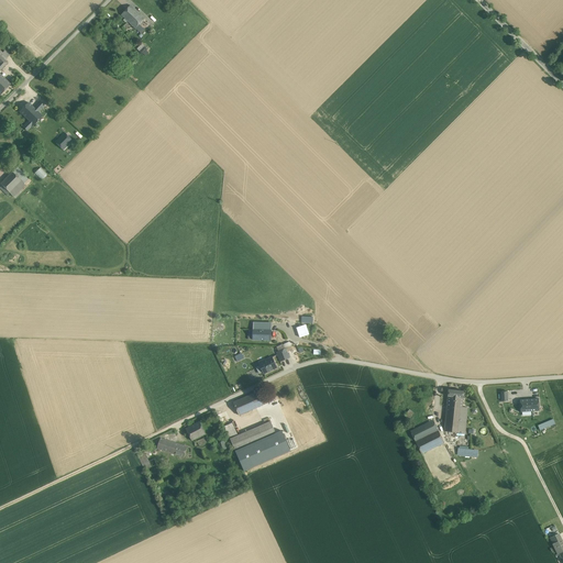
[(145,19),(131,6),(121,15),(135,29),(140,24),(145,19)]
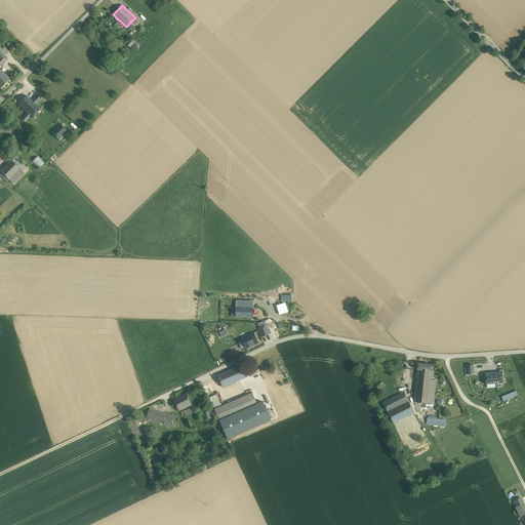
[(135,28),(130,23),(126,27),(131,32),(135,28)]
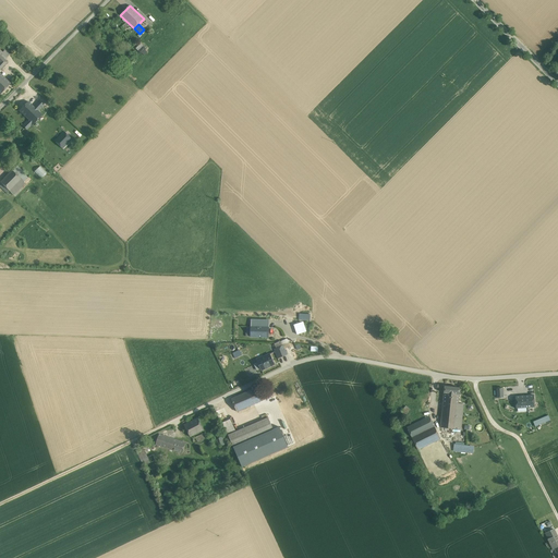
[(0,94),(10,84),(0,73),(0,69),(8,62),(4,60),(0,55),(2,52),(0,50),(0,94)]
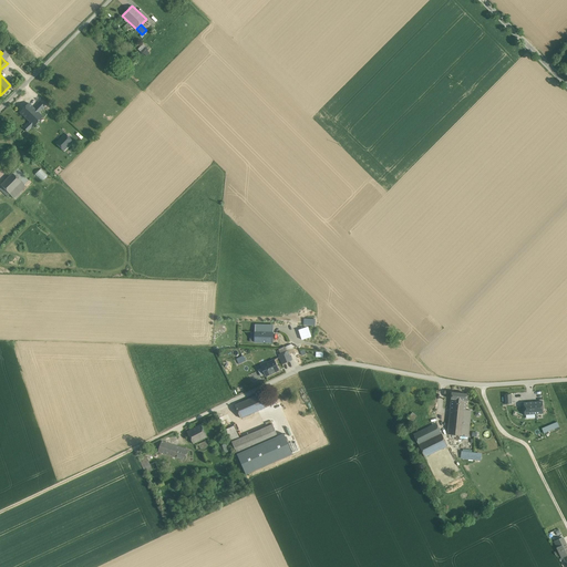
[(9,55),(4,51),(2,53),(0,55),(4,61),(9,55)]
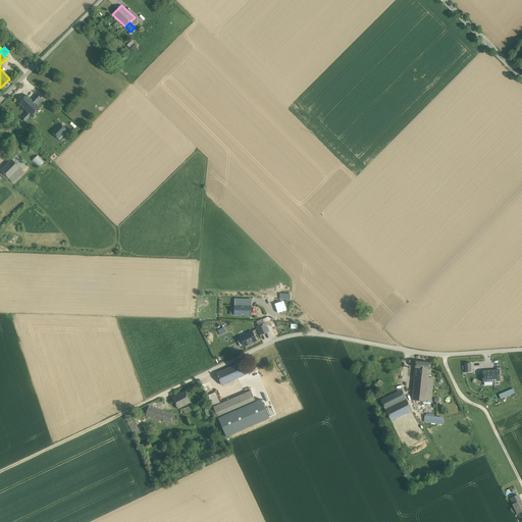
[(41,98),(37,94),(31,100),(35,104),(41,98)]
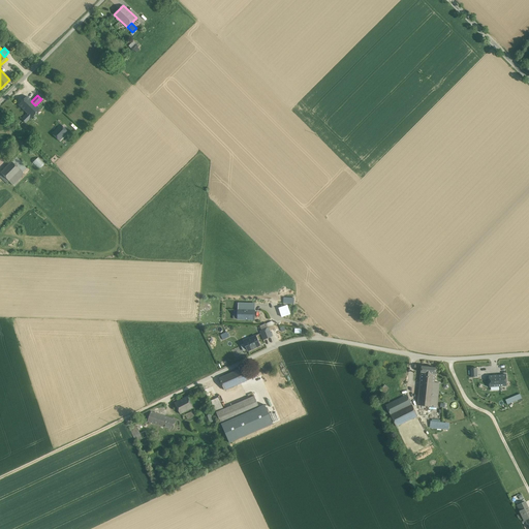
[(31,101),(26,97),(18,106),(27,115),(32,119),(40,110),(35,105),(31,101)]
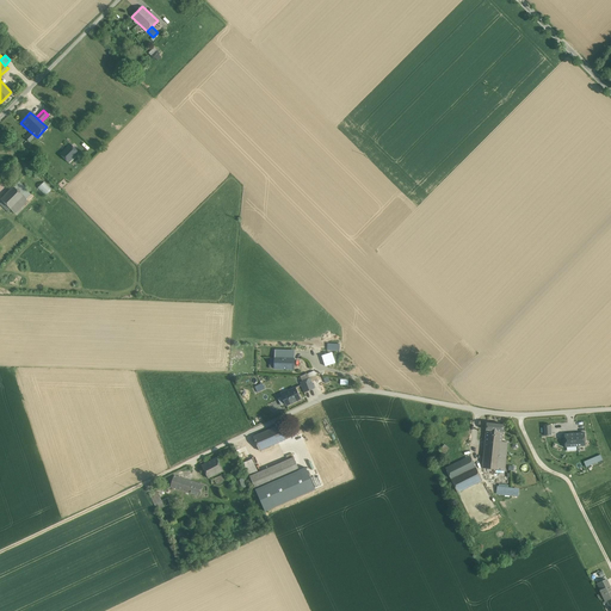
[(19,136),(16,131),(10,137),(14,141),(19,136)]
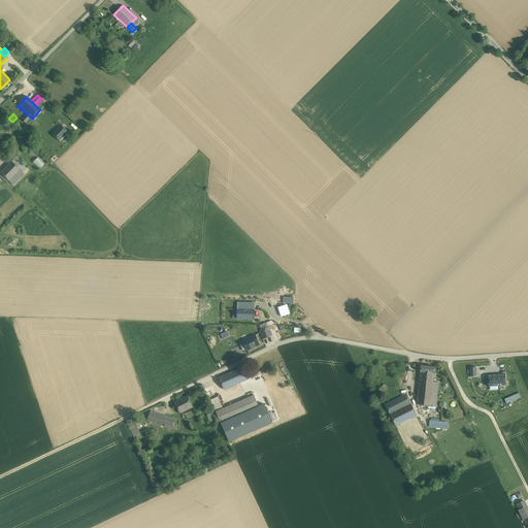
[(68,132),(61,125),(52,133),(60,140),(68,132)]
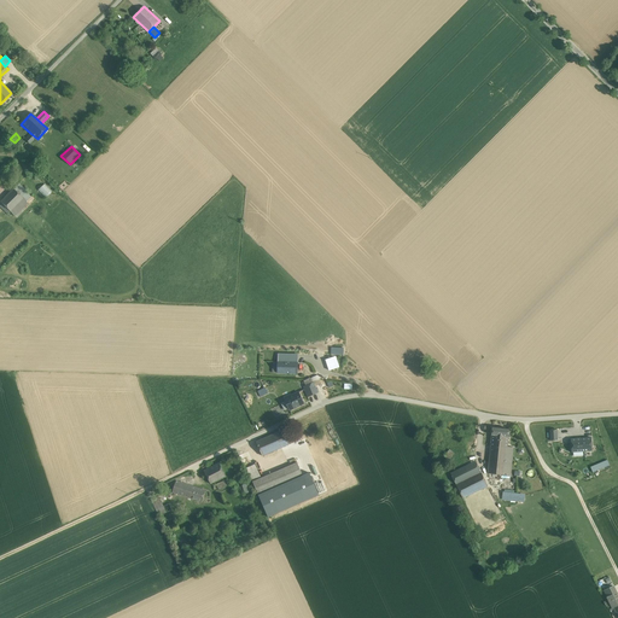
[(45,184),(38,191),(45,199),(52,192),(45,184)]
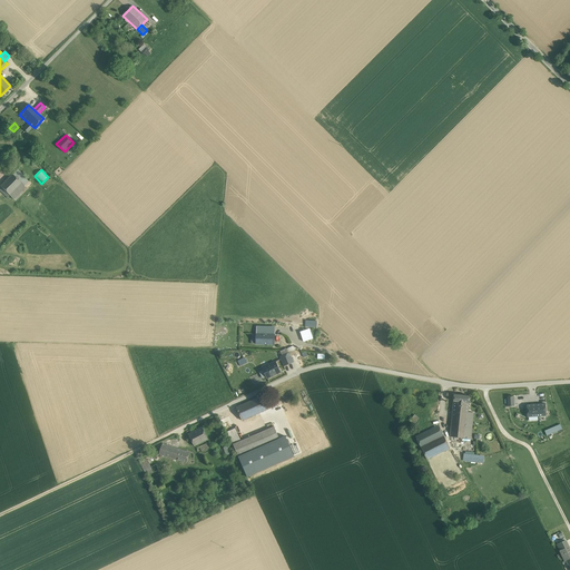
[(25,187),(11,175),(0,185),(0,186),(9,195),(12,199),(25,187)]
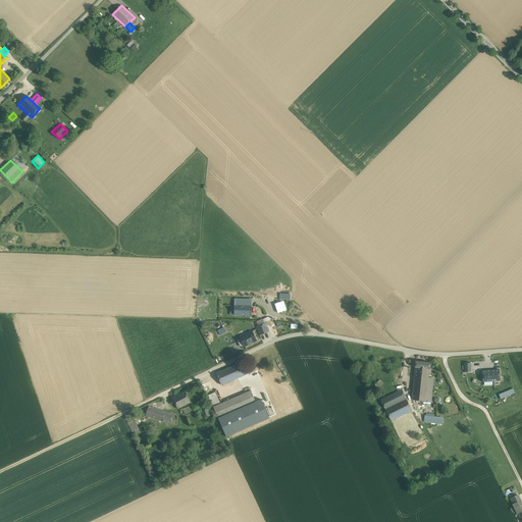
[(251,306),(236,306),(235,314),(251,315),(251,306)]
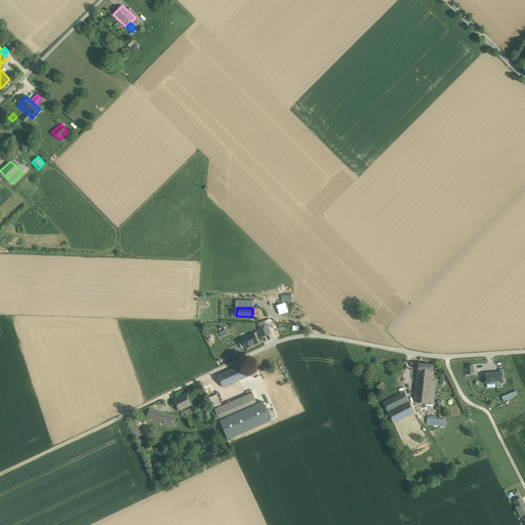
[(259,328),(257,329),(261,337),(271,334),(267,325),(265,326),(259,328)]
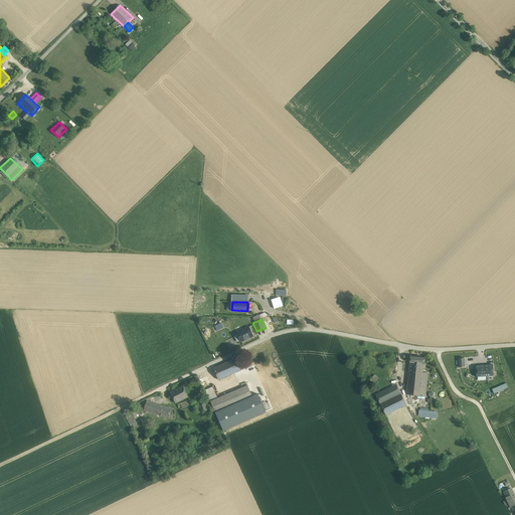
[(248,327),(237,332),(241,341),(253,336),(248,327)]
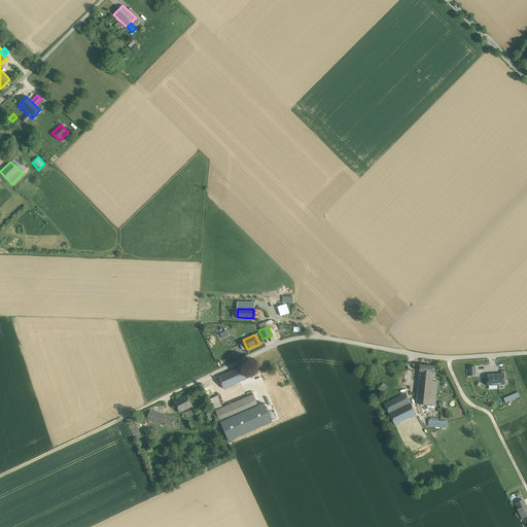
[(242,366),(232,371),(237,383),(247,379),(242,366)]
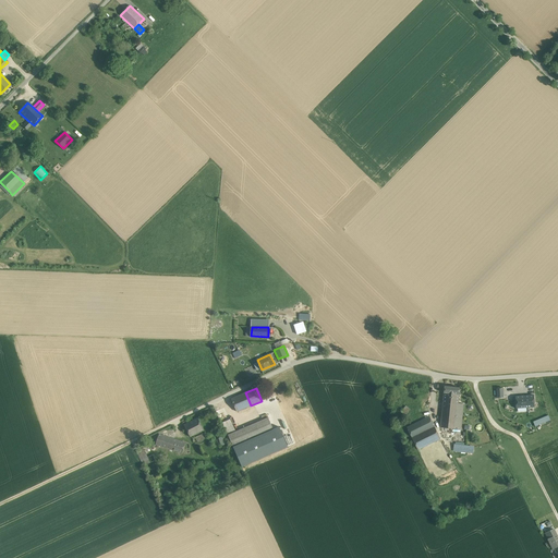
[(245,392),(231,398),(237,411),(251,405),(245,392)]
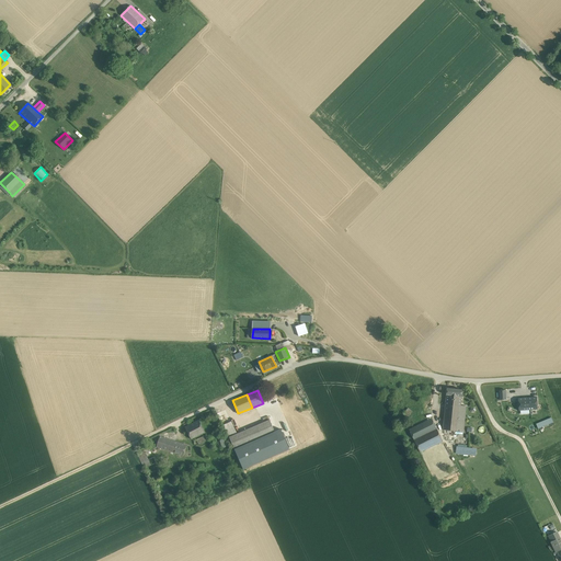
[(461,397),(446,396),(443,430),(464,432),(466,407),(460,405),(461,397)]
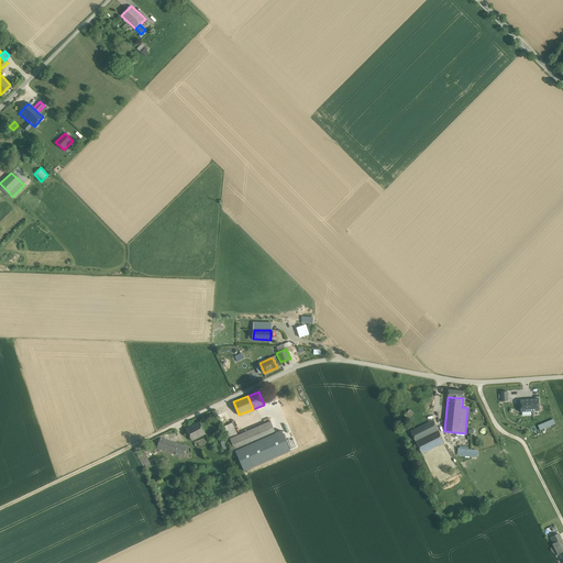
[(539,411),(539,399),(520,400),(521,412),(539,411)]
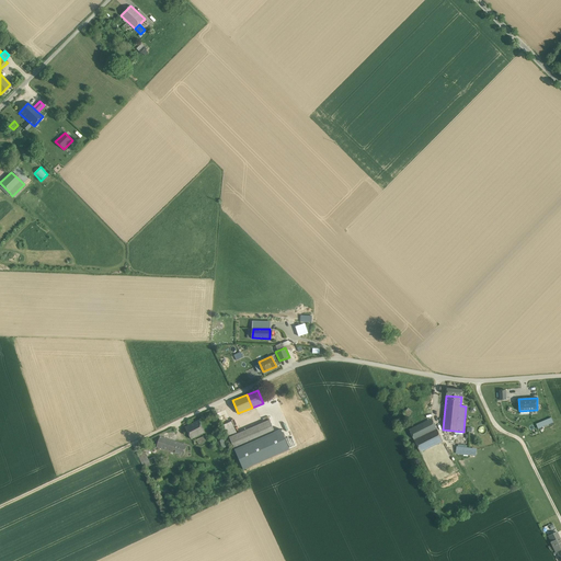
[(408,408),(403,414),(408,418),(412,412),(408,408)]
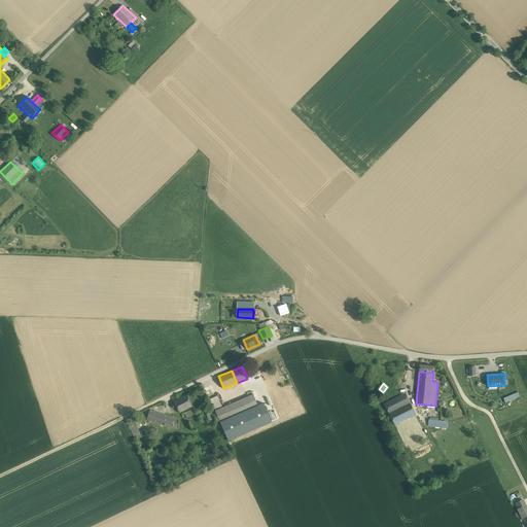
[(518,392),(503,398),(505,402),(520,396),(518,392)]
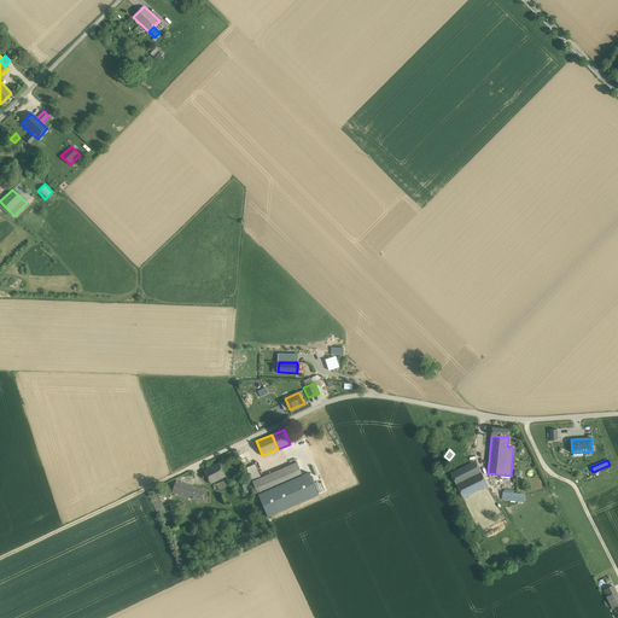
[(476,461),(452,473),(456,484),(481,472),(476,461)]
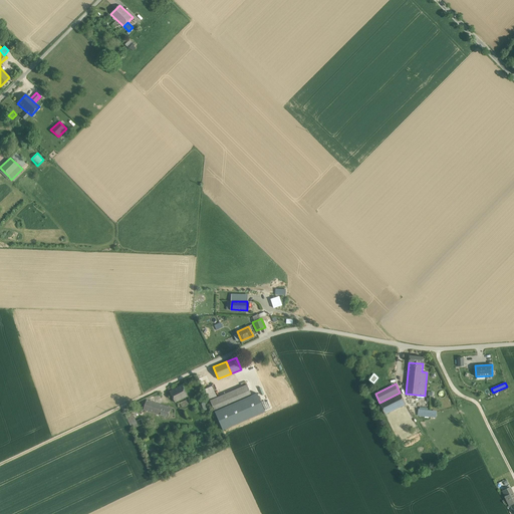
[(182,384),(170,391),(175,402),(188,396),(182,384)]
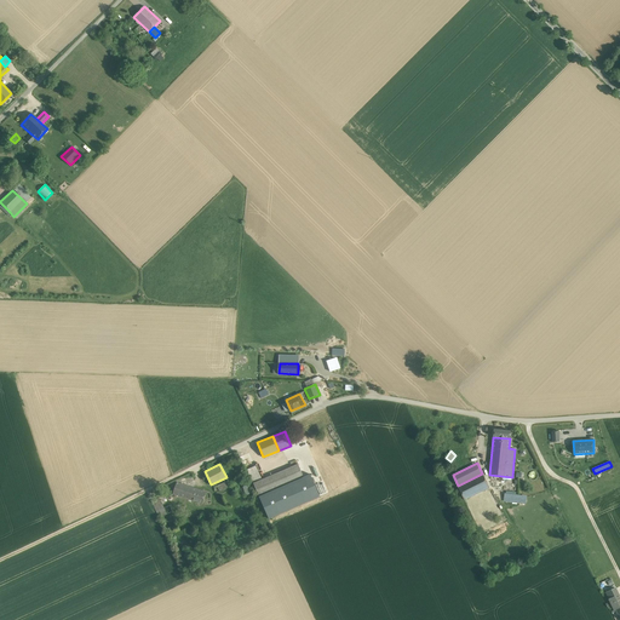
[(298,464),(271,475),(277,488),(304,477),(298,464)]
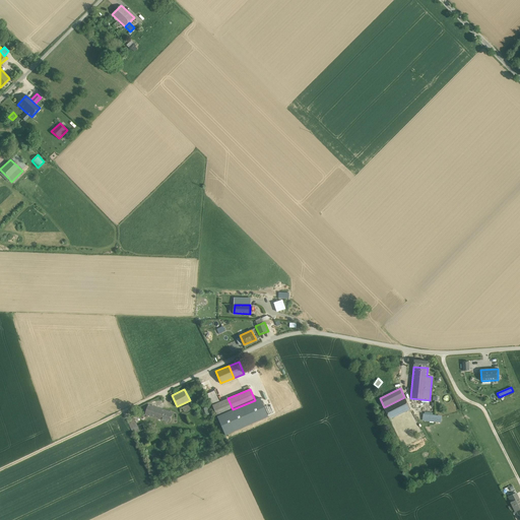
[(214,390),(207,393),(212,404),(219,401),(214,390)]
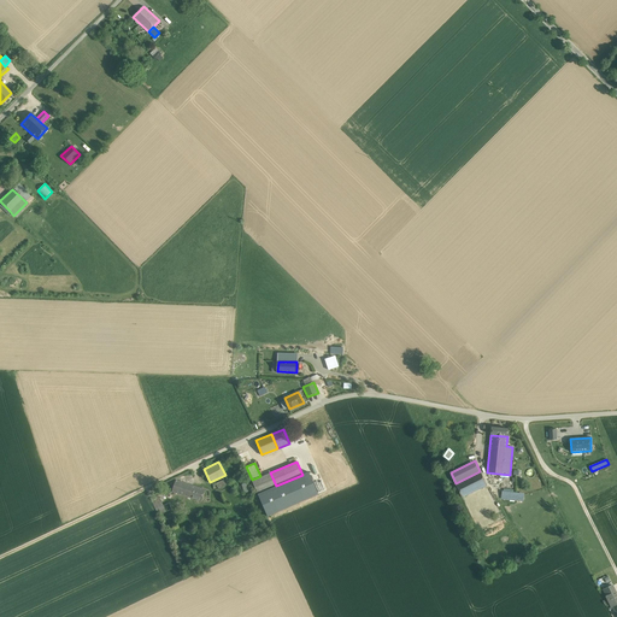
[(480,471),(456,483),(462,498),(487,486),(480,471)]
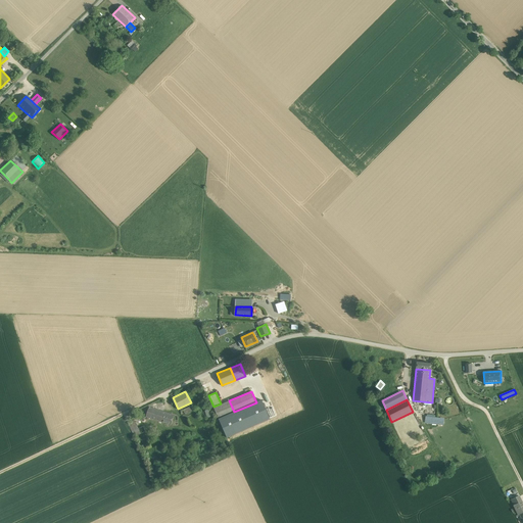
[(229,400),(214,408),(219,419),(234,412),(229,400)]
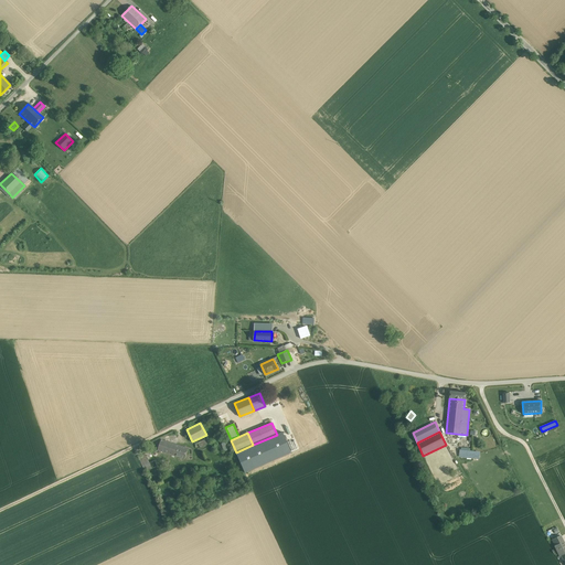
[(176,444),(161,439),(158,449),(172,455),(176,444)]
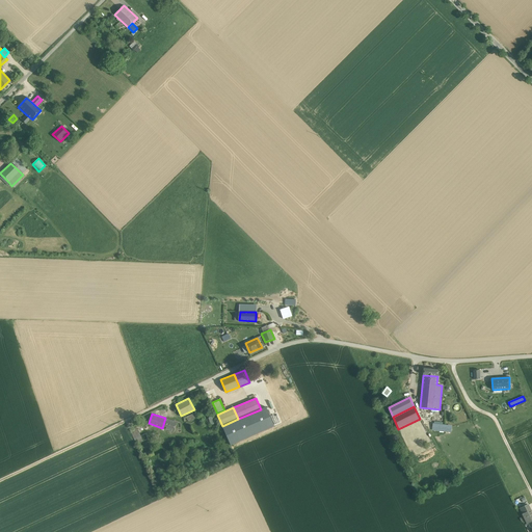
[(177,422),(165,418),(162,428),(174,431),(177,422)]
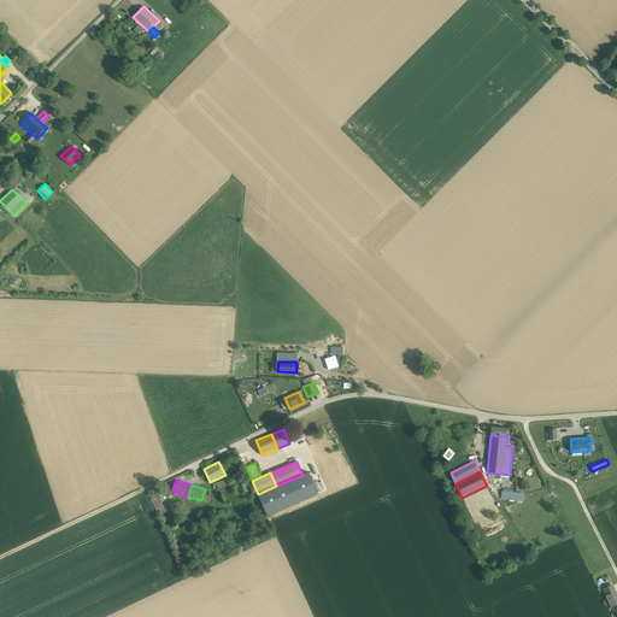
[(164,492),(151,498),(158,515),(171,509),(164,492)]
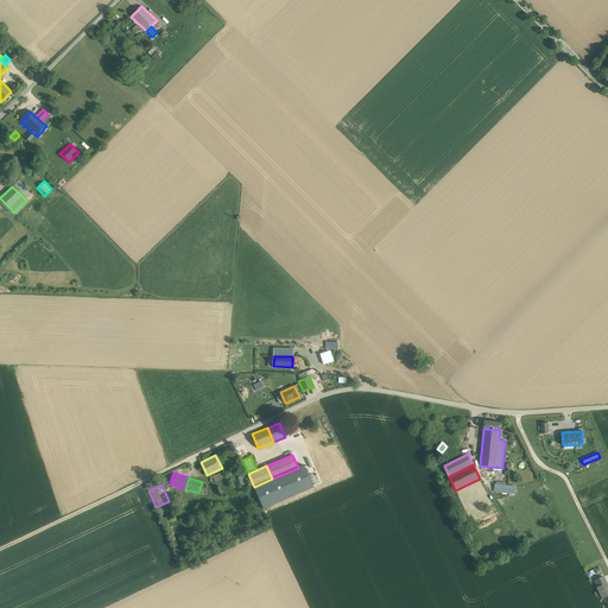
[(603,576),(595,581),(597,587),(599,589),(607,584),(603,576)]
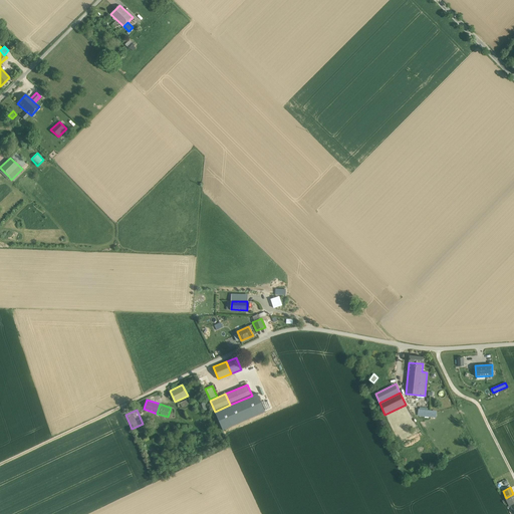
[(513,494),(506,498),(505,496),(505,497),(510,506),(511,505),(513,503),(513,495),(513,494)]
